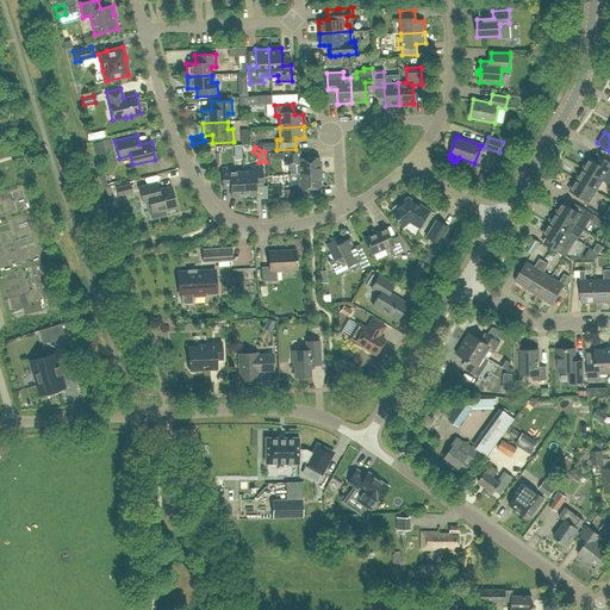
[(290,165),(291,165),(291,174),(298,174),(322,173),(321,166),(319,166),(319,157),(300,159),(299,150),(282,151),(284,160),(288,160),(290,165)]
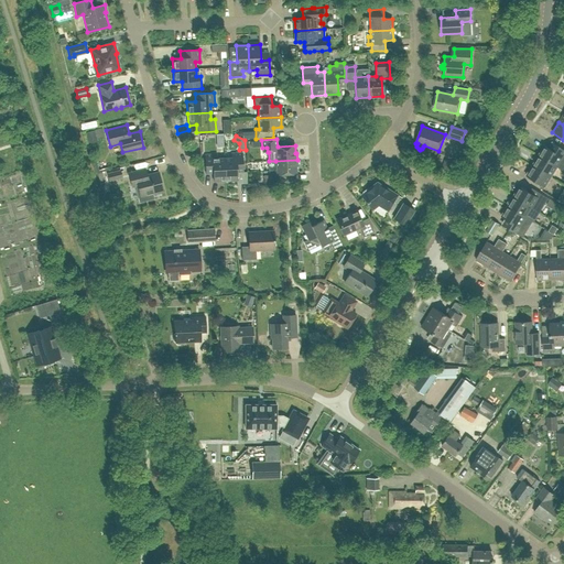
[(538,155),(548,162),(557,167),(563,171),(563,150),(552,142),(549,148),(544,145),(538,155)]
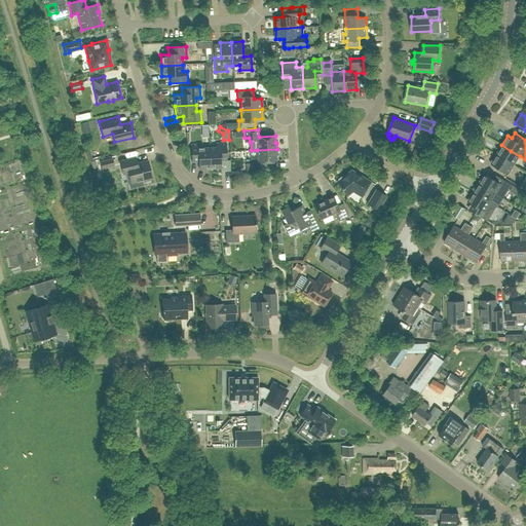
[(209,148),(210,170),(221,168),(221,160),(227,160),(226,143),(216,143),(216,147),(209,148)]
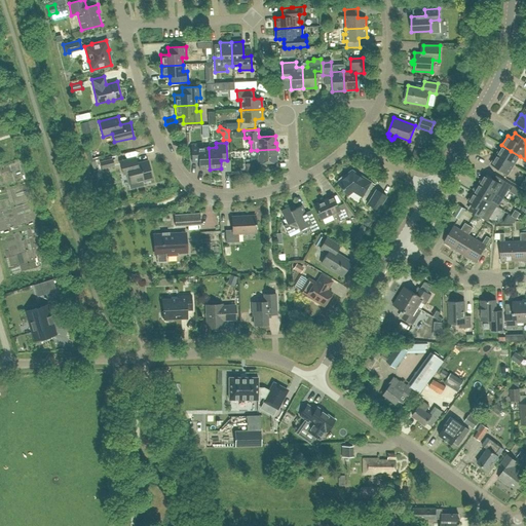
[(210,170),(209,148),(202,148),(201,144),(191,145),(191,162),(198,162),(199,170),(210,170)]
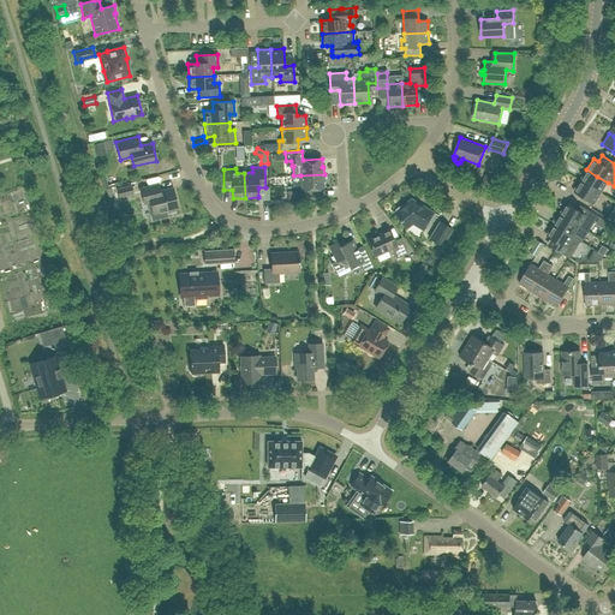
[(580,180),(601,193),(608,183),(597,177),(586,169),(580,180)]
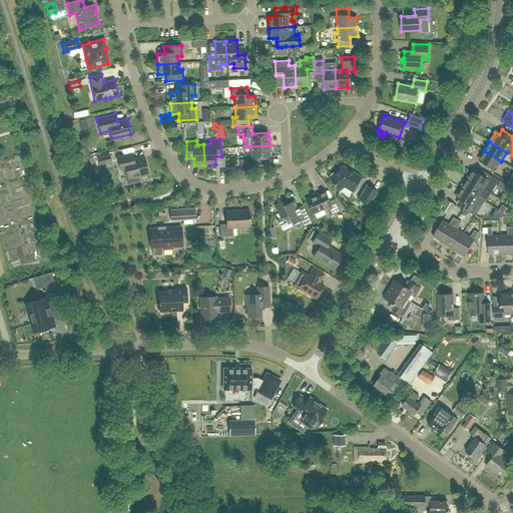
[(270,150),(271,150),(271,145),(250,146),(251,154),(243,155),(244,159),(239,159),(239,167),(253,166),(253,159),(270,158),(270,150)]
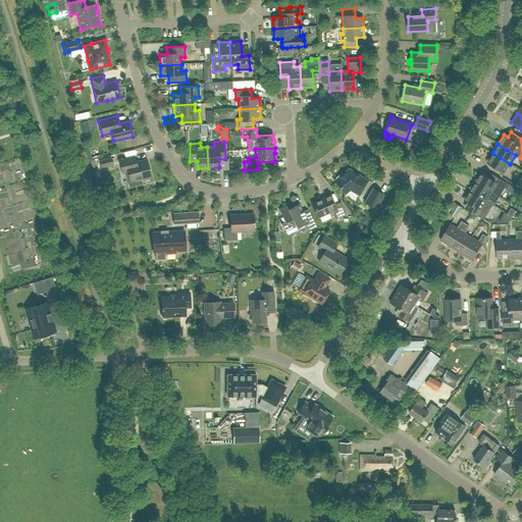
[(510,164),(492,153),(487,162),(505,173),(510,164)]
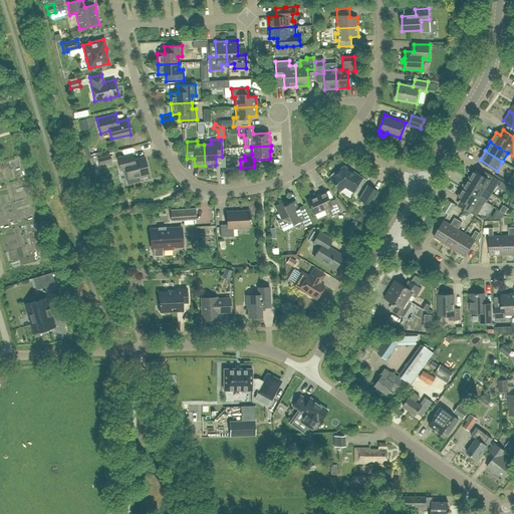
[(133,154),(116,158),(119,171),(124,169),(127,179),(149,174),(145,158),(134,161),(133,154)]
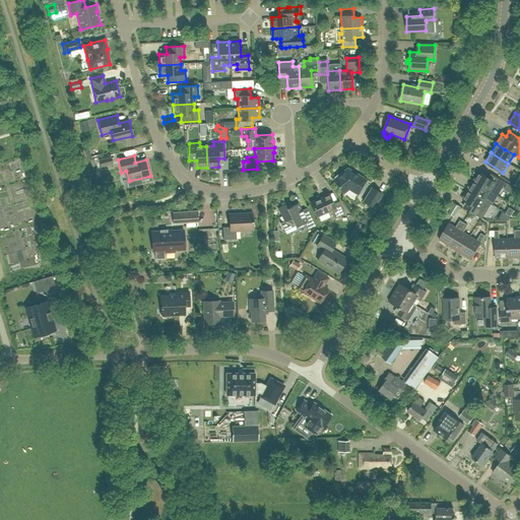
[(99,159),(101,167),(113,164),(111,156),(99,159)]
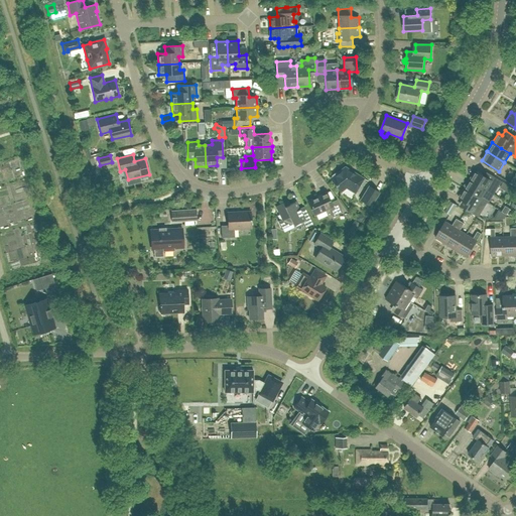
[(346,187),(355,194),(364,178),(345,167),(330,178),(341,191),(346,187)]
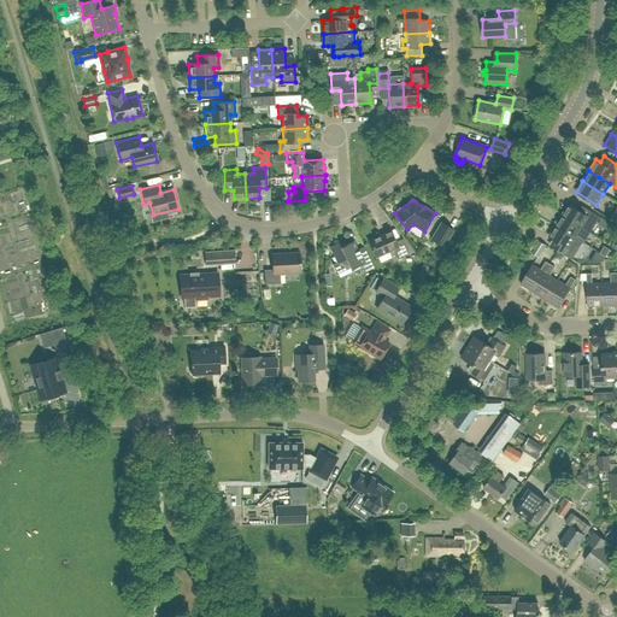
[(12,213),(24,211),(23,204),(11,205),(12,213)]
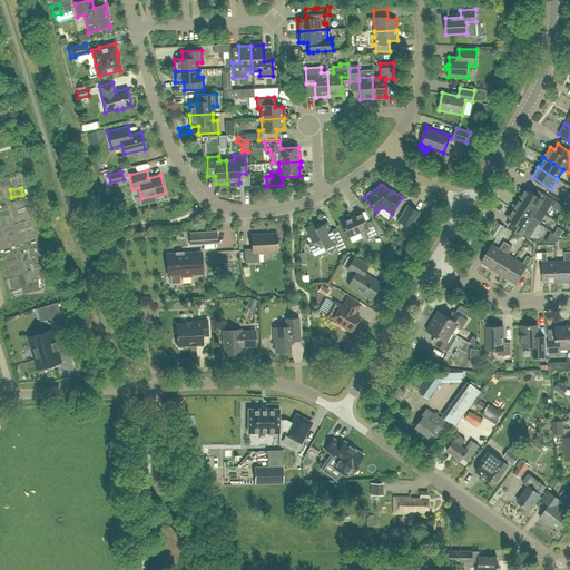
[(524,188),(519,198),(546,215),(554,200),(538,190),(534,195),(524,188)]
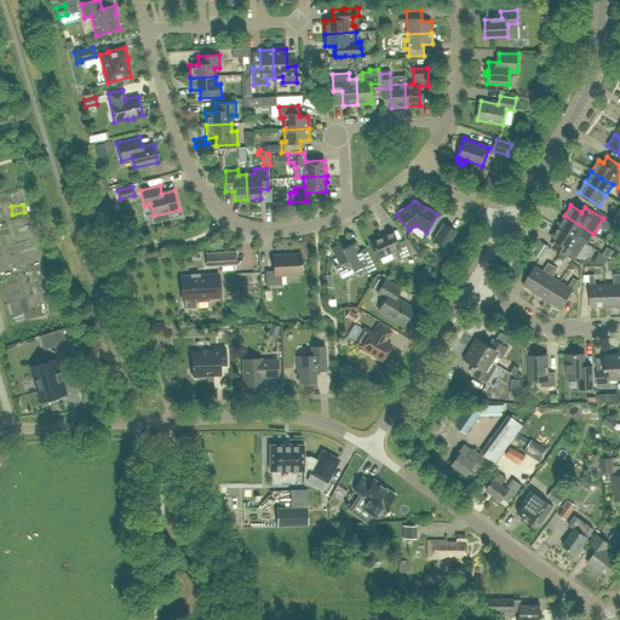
[(564,216),(558,227),(579,239),(586,245),(593,234),(564,216)]
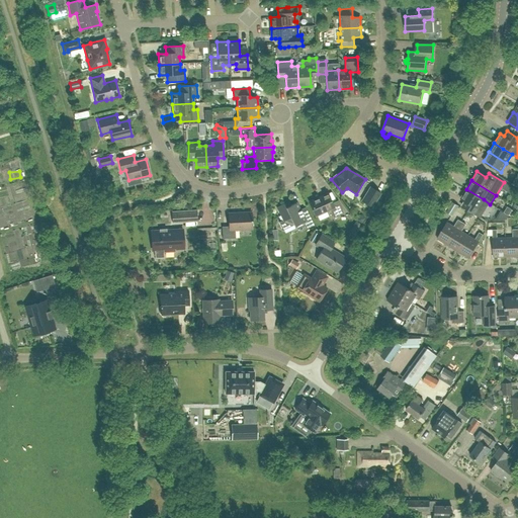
[(361,200),(371,207),(380,193),(370,187),(361,200)]
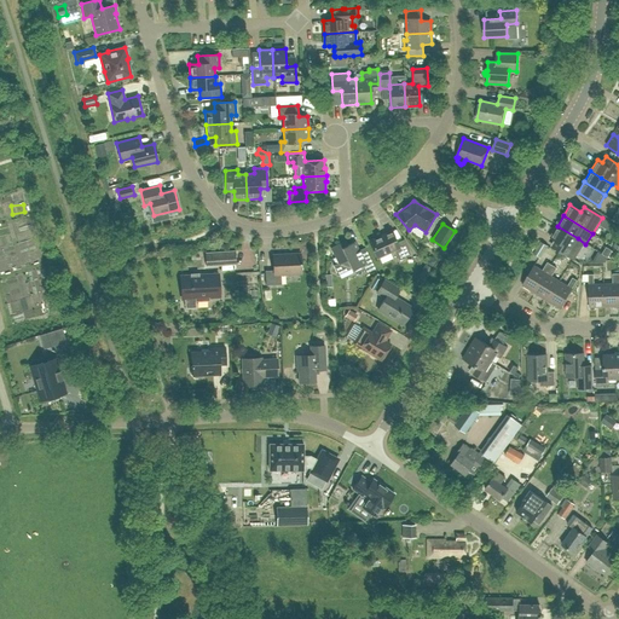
[(557,226),(550,237),(555,239),(565,246),(561,253),(573,260),(584,243),(577,239),(578,238),(557,226)]
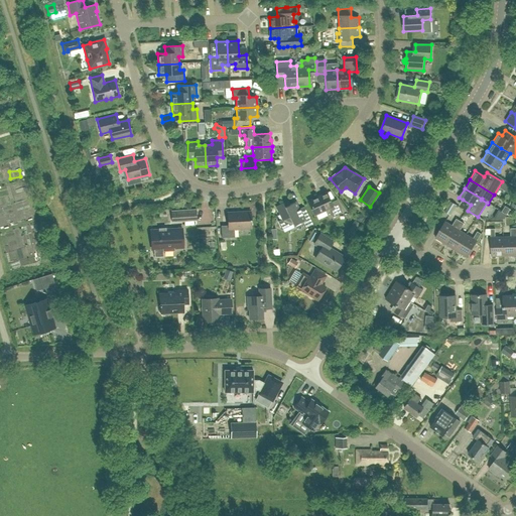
[(342,213),(337,200),(331,203),(327,192),(307,202),(313,215),(328,209),(332,217),(342,213)]
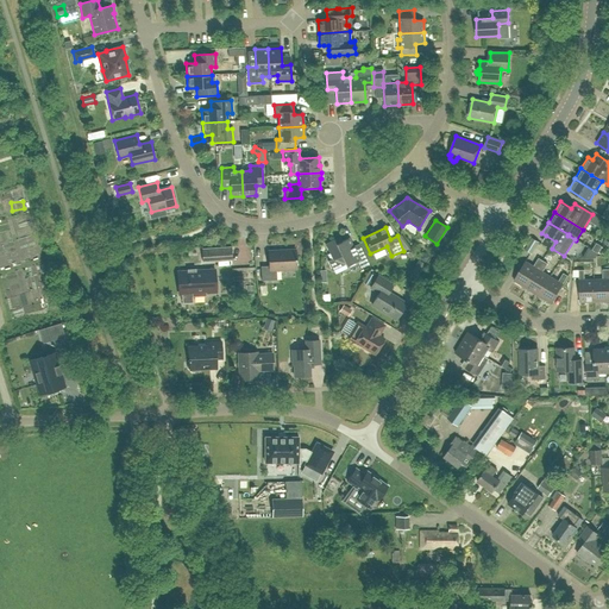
[(325,245),(332,259),(327,262),(332,270),(345,264),(346,267),(357,262),(360,269),(369,265),(358,244),(352,246),(349,238),(337,244),(334,240),(325,245)]
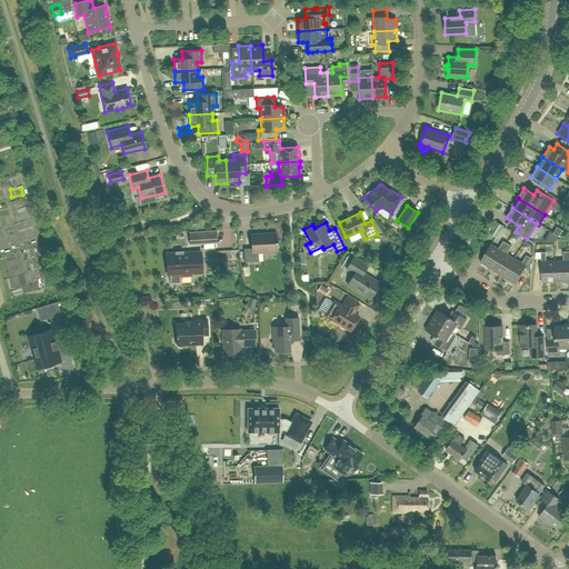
[(497,237),(503,226),(497,222),(490,233),(497,237)]
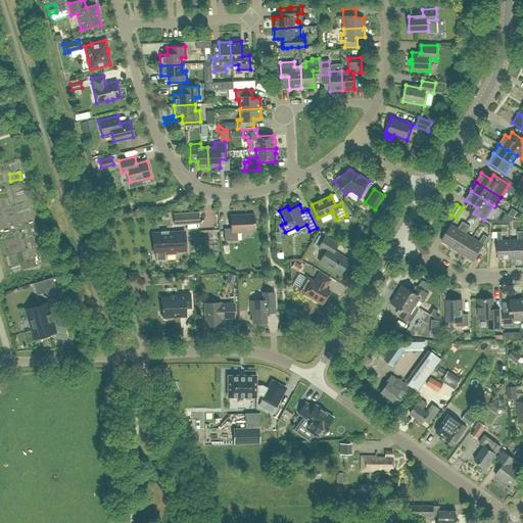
[(502,210),(507,214),(511,207),(506,204),(502,210)]
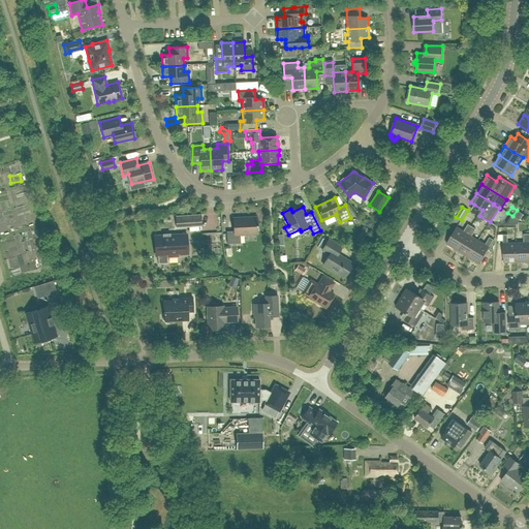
[(515,217),(520,220),(523,214),(518,211),(515,217)]
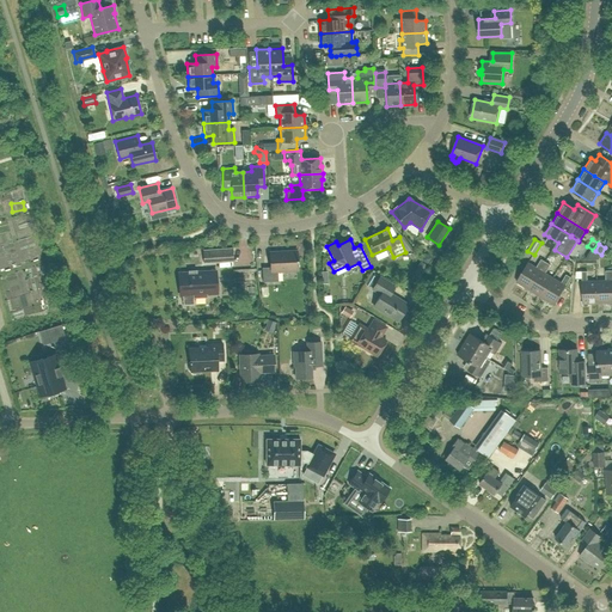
[(203,251),(203,262),(232,259),(231,249),(228,249),(214,250),(203,251)]
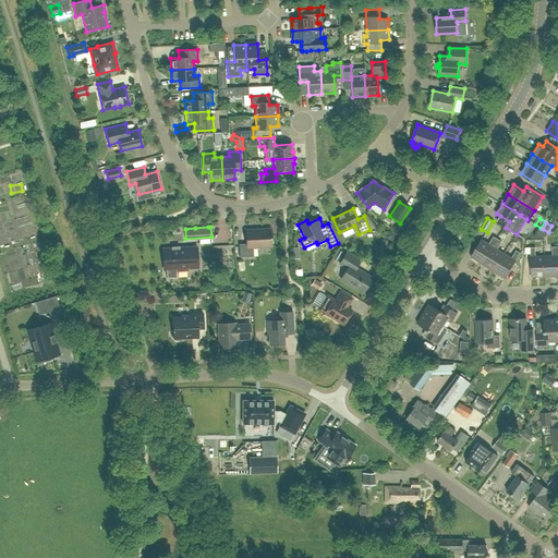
[(271,239),(270,229),(245,230),(246,244),(239,244),(239,257),(253,256),(253,247),(270,246),(270,239),(271,239)]
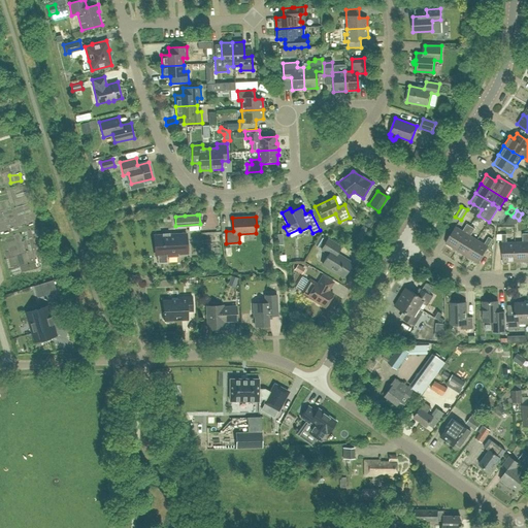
[(455,252),(471,226),(467,224),(462,231),(456,227),(446,243),(453,248),(451,250),(455,252)]
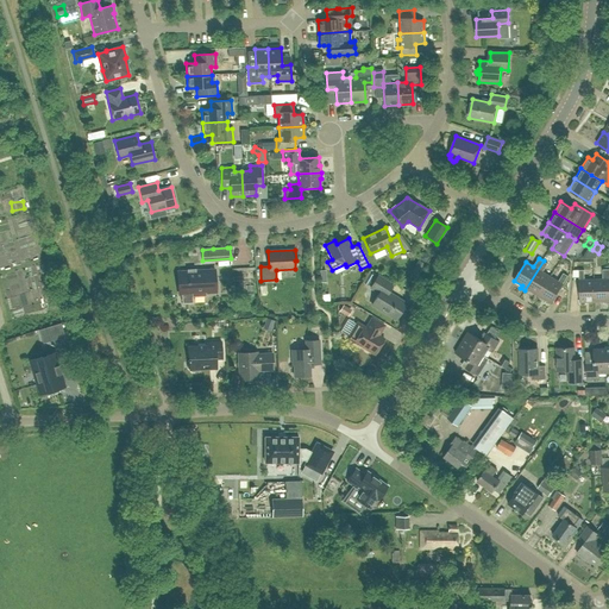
[(539,295),(550,277),(542,272),(547,263),(544,261),(525,290),(529,293),(531,290),(539,295)]
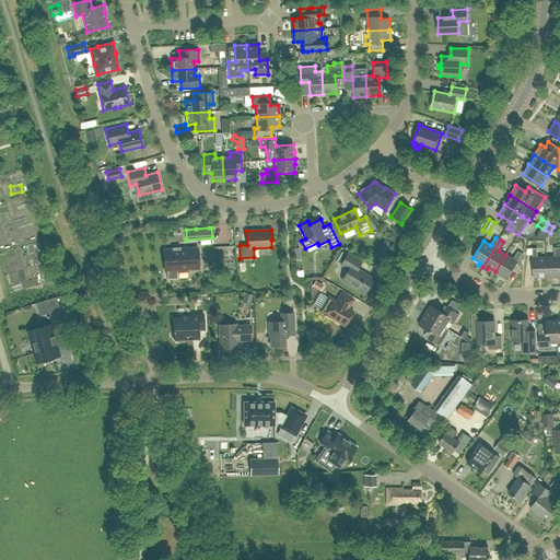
[(537,257),(537,248),(540,248),(540,241),(528,241),(528,248),(532,248),(533,255),(533,278),(534,278),(534,280),(538,280),(538,278),(547,277),(546,257),(537,257)]
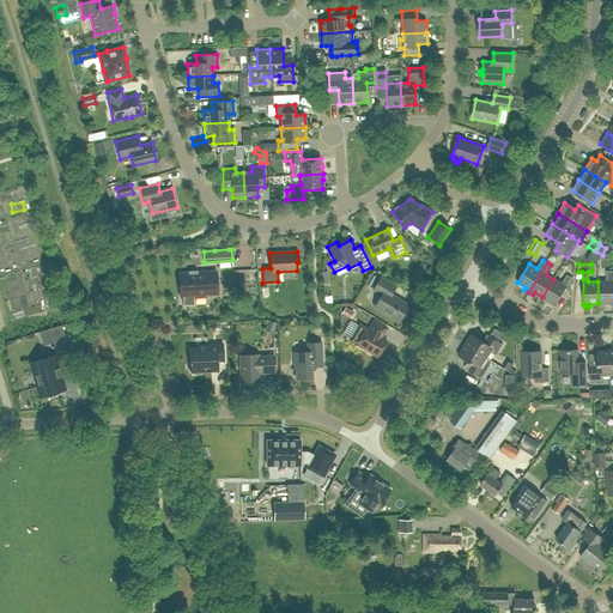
[(42,271),(31,271),(31,281),(42,281),(42,271)]
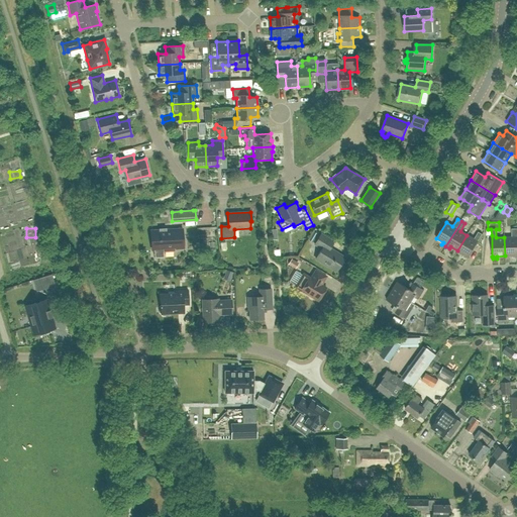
[(504,237),(505,255),(512,255),(512,259),(516,257),(516,228),(511,228),(512,237),(504,237)]
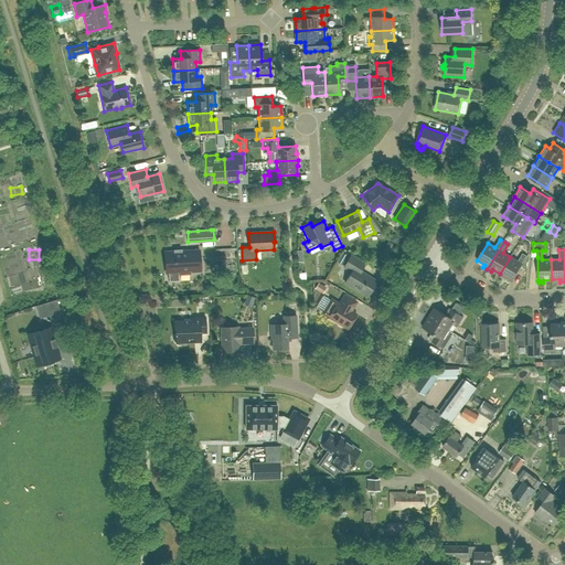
[(191,275),(191,272),(200,272),(199,251),(164,252),(166,273),(178,273),(178,275),(191,275)]
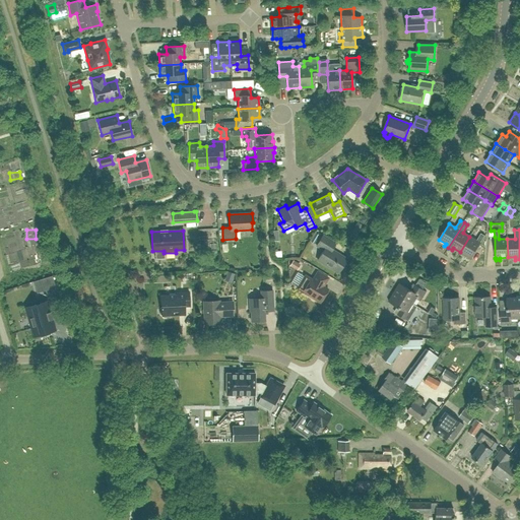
[(310,242),(314,244),(320,236),(316,233),(310,242)]
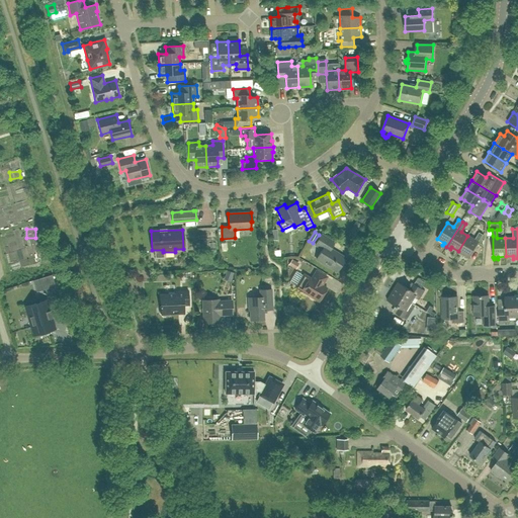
[(479,232),(475,240),(467,236),(458,251),(464,255),(463,257),(467,260),(468,258),(479,242),(483,235),(479,232)]
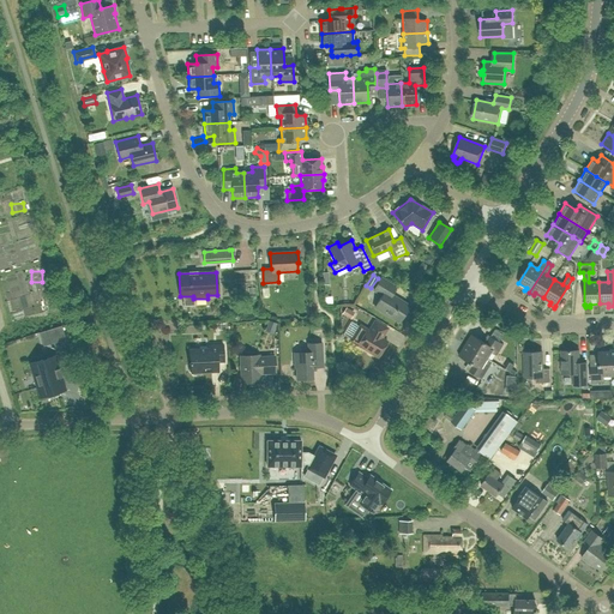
[(374,307),(399,323),(409,306),(391,295),(396,287),(380,278),(373,290),(381,295),(374,307)]
